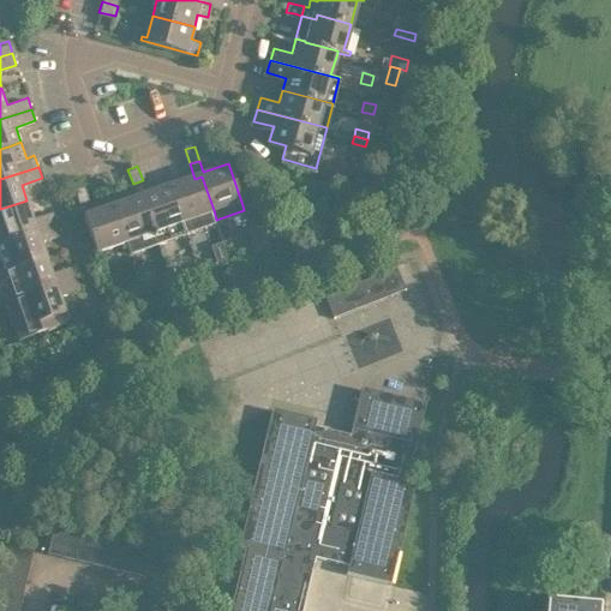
[(172,183),(186,225),(189,229),(216,220),(214,210),(202,177),(195,179),(193,175),(172,183)]
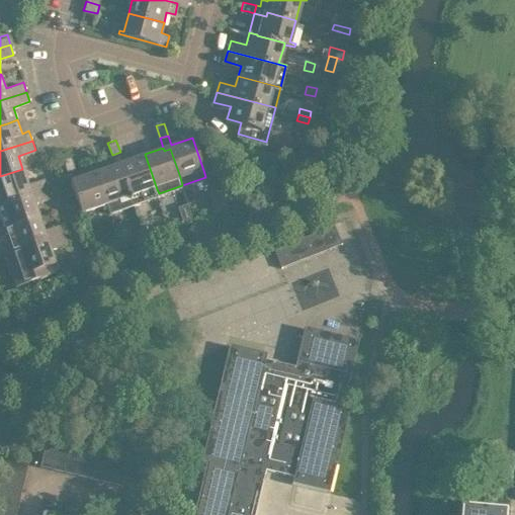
[(159,193),(157,189),(145,154),(123,162),(120,152),(112,155),(115,164),(116,168),(121,166),(132,194),(135,201),(159,193)]
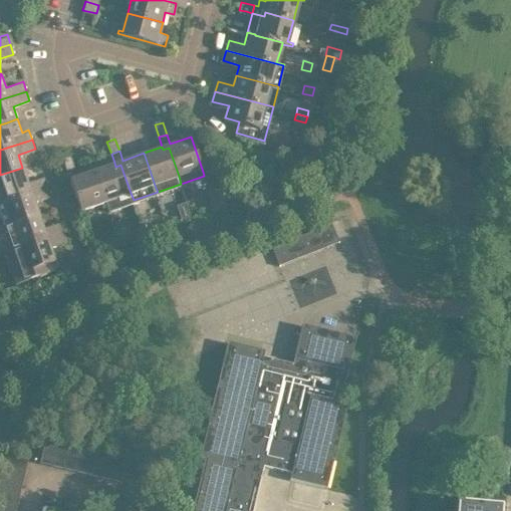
[(63,157),(67,169),(75,166),(71,154),(63,157)]
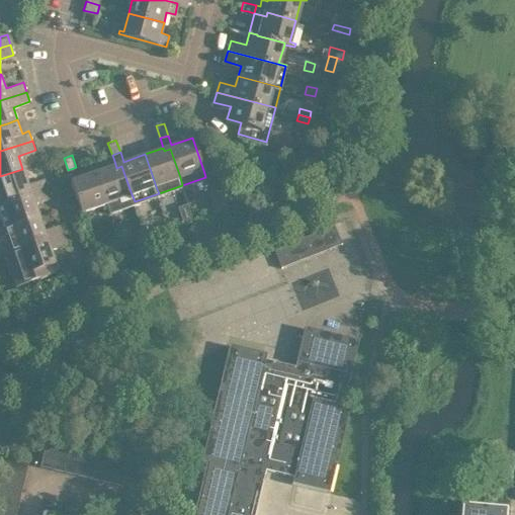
[(96,171),(108,206),(109,210),(135,201),(132,194),(121,166),(116,168),(115,164),(96,171)]
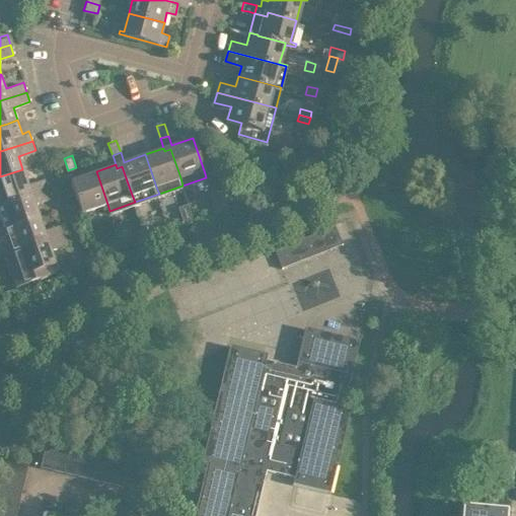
[(0,176),(0,203),(49,187),(45,176),(27,182),(22,169),(0,176)]
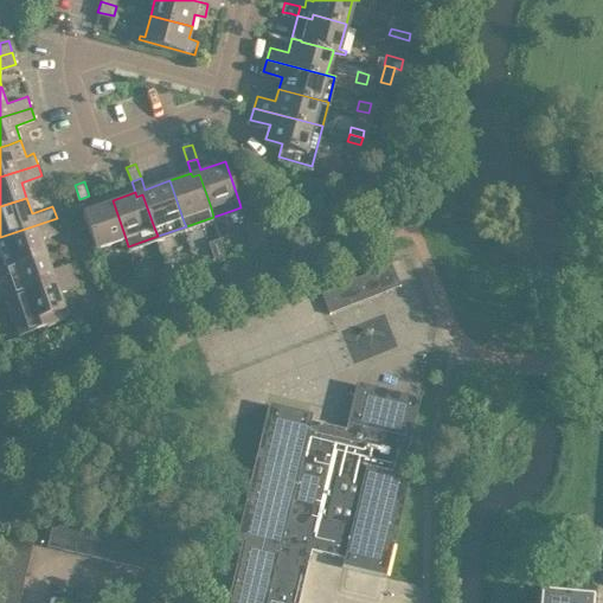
[(84,210),(96,248),(121,238),(122,243),(127,242),(113,200),(84,210)]
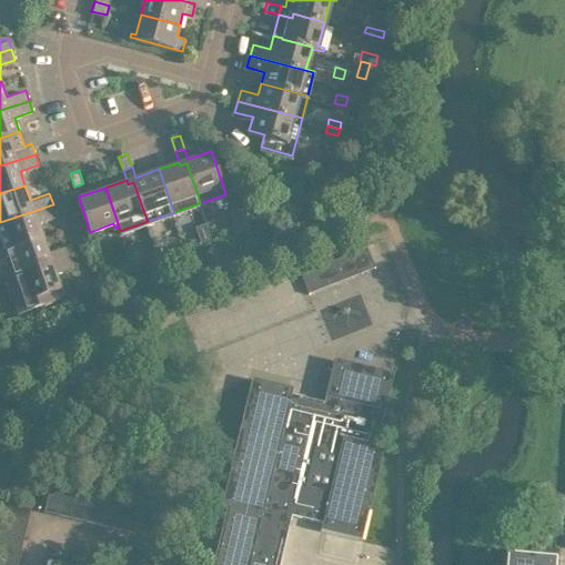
[(0,222),(0,229),(7,249),(43,236),(38,221),(57,215),(53,204),(0,222)]
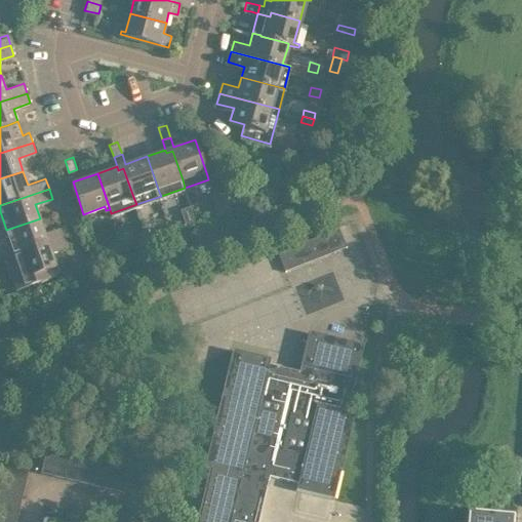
[(232,209),(225,189),(213,193),(221,213),(232,209)]
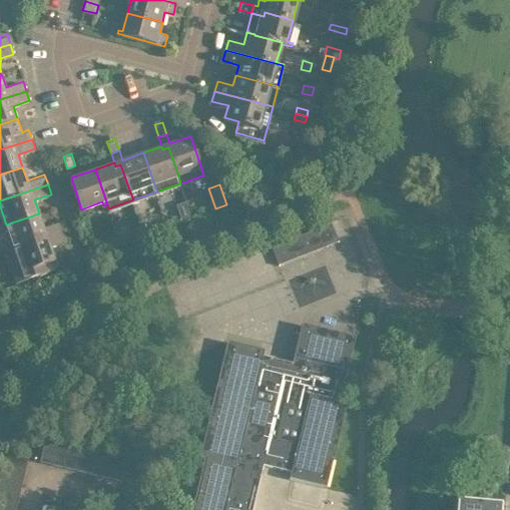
[(39,213),(6,224),(14,246),(14,247),(63,229),(60,220),(43,226),(39,213)]
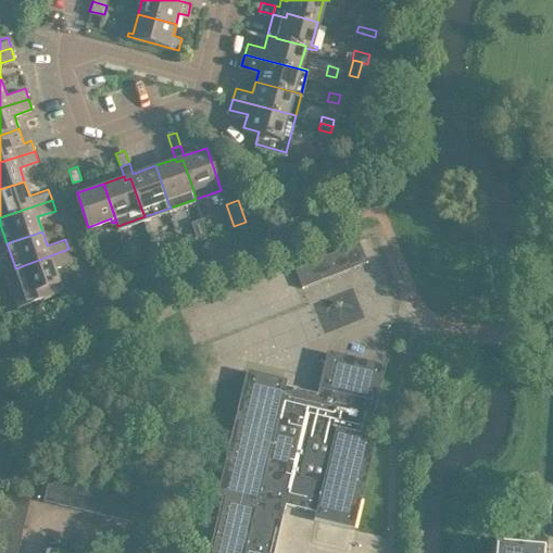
[(293,261),(303,284),(368,261),(360,238),(293,261)]
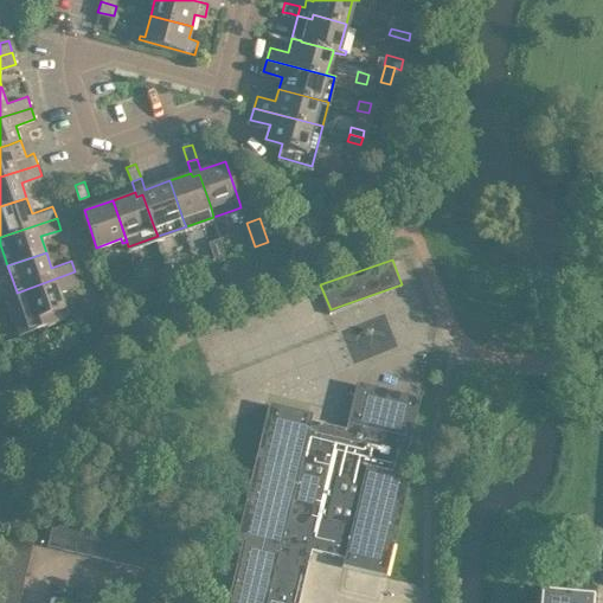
[(56,319),(56,316),(53,310),(65,307),(59,290),(79,283),(75,271),(17,293),(17,292),(6,295),(19,332),(56,319)]
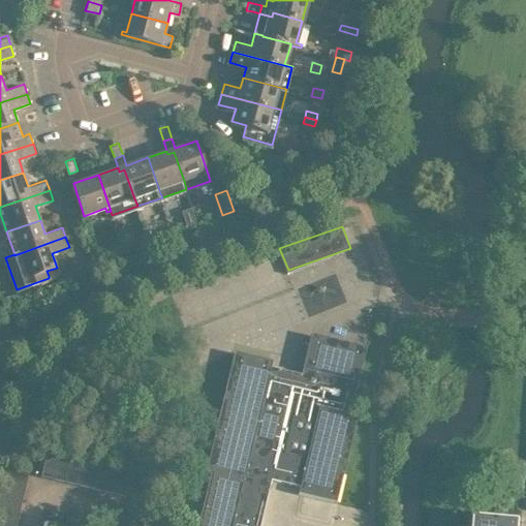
[(199,525),(257,525),(268,488),(271,475),(295,482),(301,483),(299,491),(336,500),(336,498),(334,498),(354,413),(358,414),(358,413),(347,411),(356,379),(358,379),(367,345),(365,344),(365,347),(312,334),(313,332),(312,332),(303,368),(304,368),(302,372),(279,367),(278,369),(270,367),(272,358),(236,349),(236,350),(238,350),(209,468),(207,467),(207,468),(214,470),(199,525)]
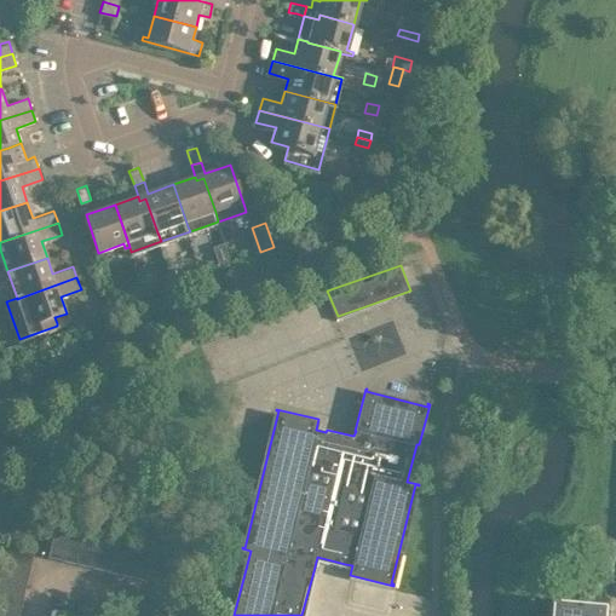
[(50,554),(64,558),(70,530),(56,527),(50,554)]
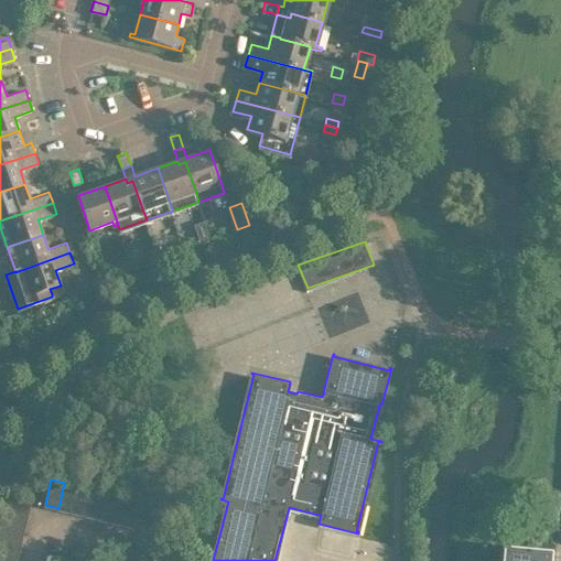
[(58,508),(65,509),(71,510),(77,485),(64,483),(58,508)]
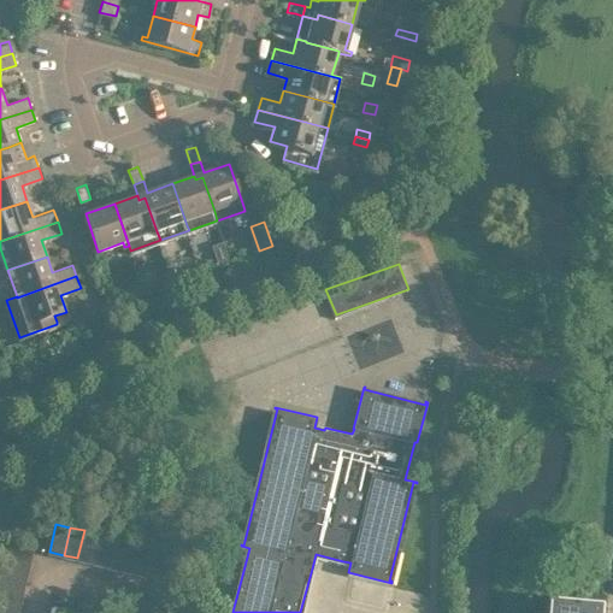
[(84,530),(77,558),(93,561),(99,534),(84,530)]
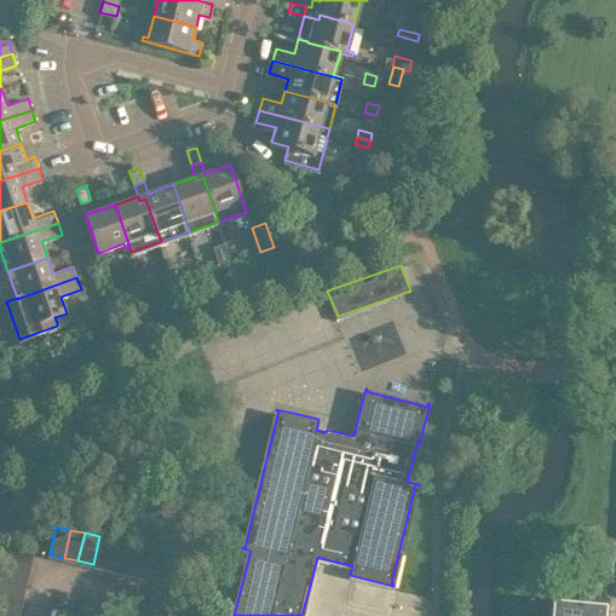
[(114,540),(111,539),(99,536),(93,564),(107,568),(114,540)]
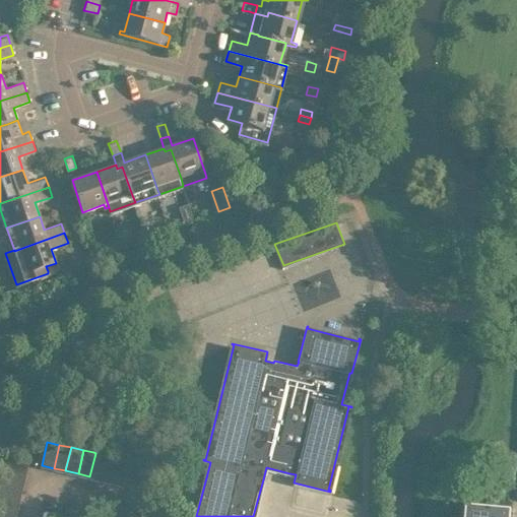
[(89,476),(102,478),(107,455),(95,453),(89,476)]
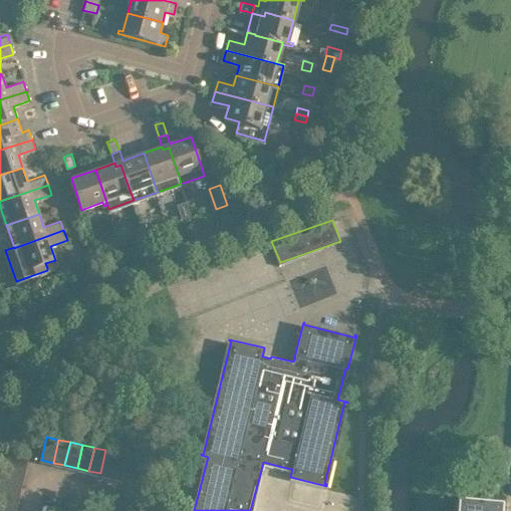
[(100,473),(112,476),(117,453),(105,450),(100,473)]
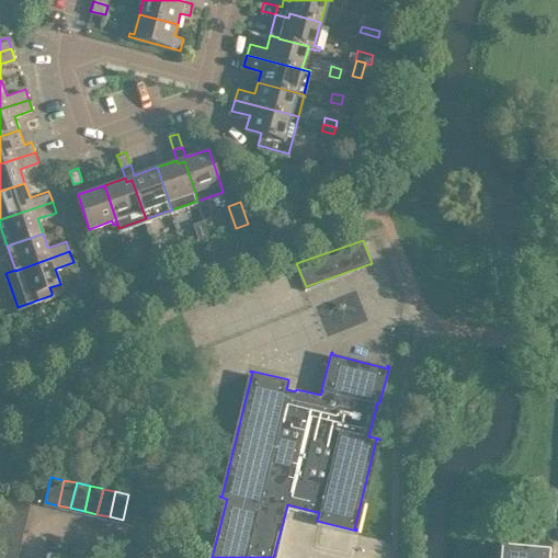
[(2,507),(29,512),(31,499),(6,492),(2,507)]
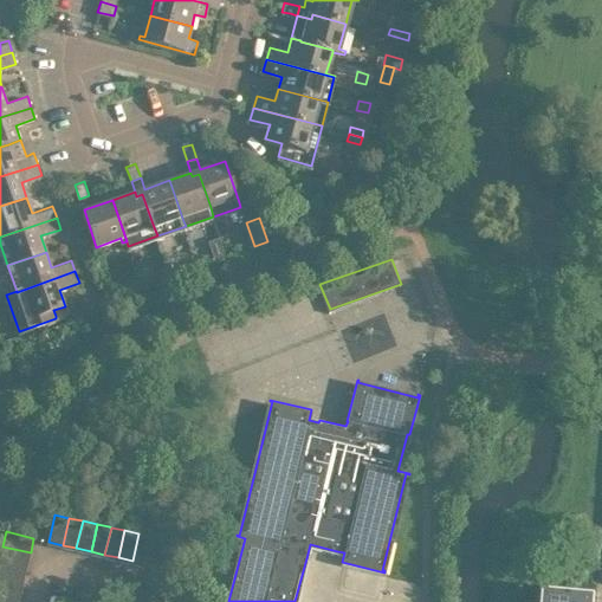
[(133,561),(147,564),(153,537),(138,533),(133,561)]
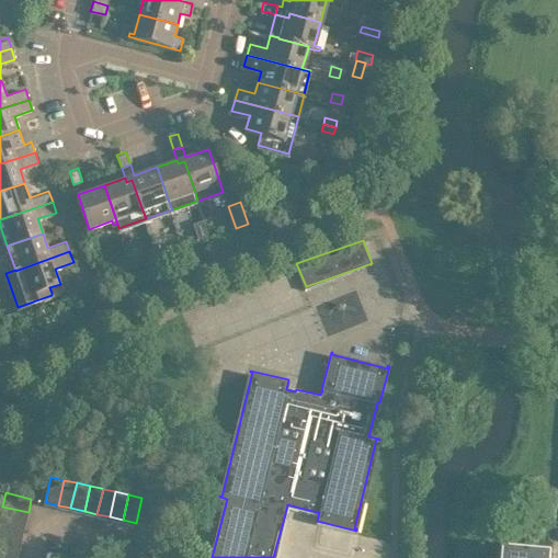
[(136,523),(149,526),(155,500),(141,498),(136,523)]
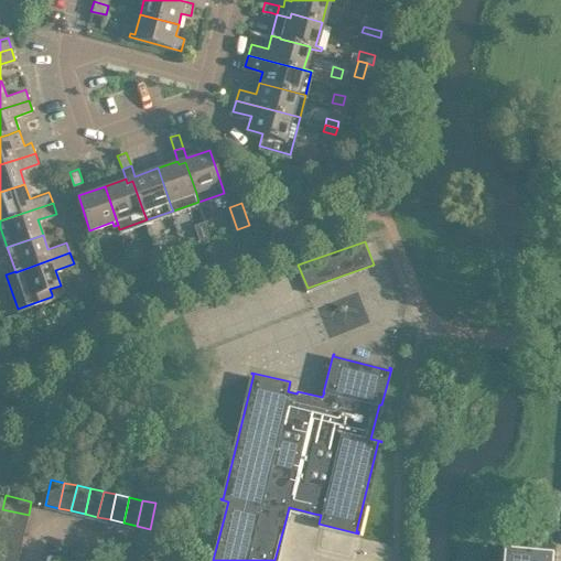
[(0,519),(0,521),(25,528),(29,515),(2,509),(0,519)]
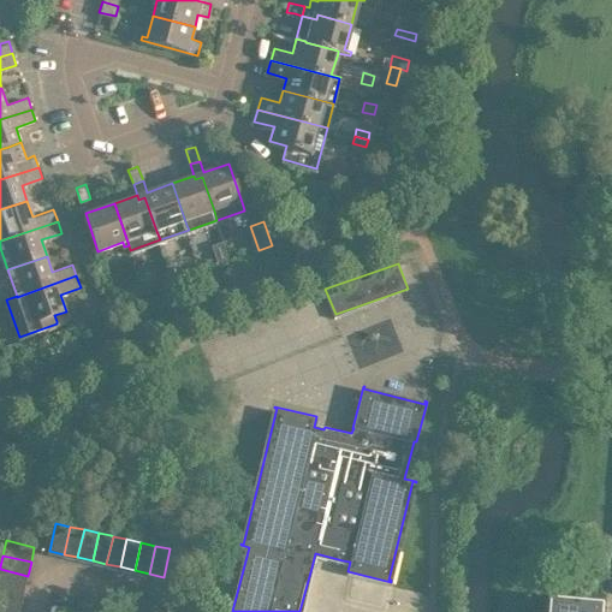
[(0,583),(24,590),(28,576),(0,569),(0,583)]
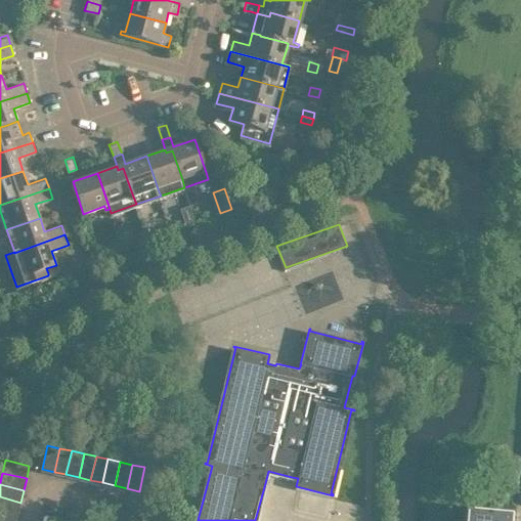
[(0,510),(18,514),(20,503),(0,496),(0,510)]
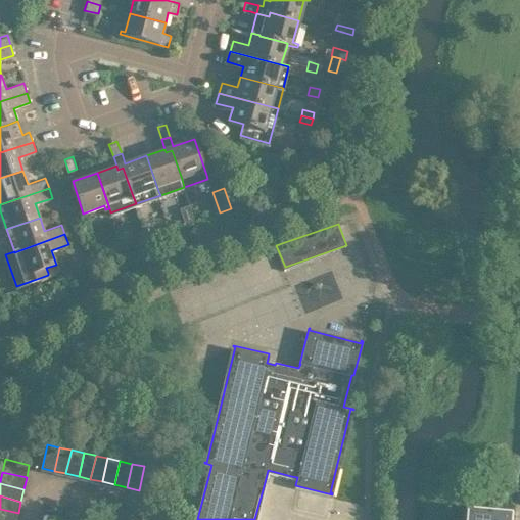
[(516,519),(517,512),(473,508),(471,519),(516,519)]
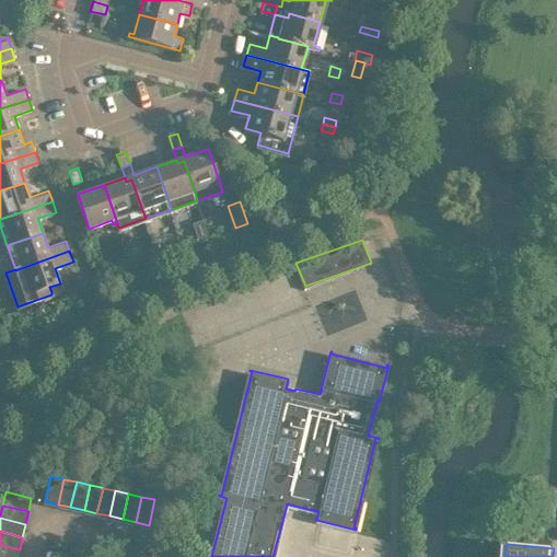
[(0,556),(18,556),(20,549),(0,545),(0,556)]
